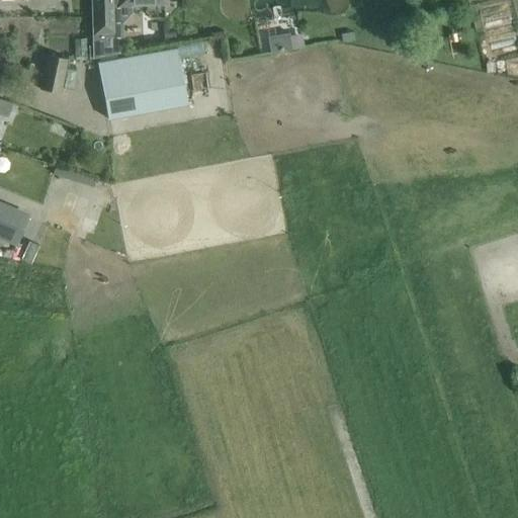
[(93,0),(95,34),(95,35),(113,34),(113,23),(122,23),(132,13),(131,7),(164,6),(164,2),(164,0),(93,0)]
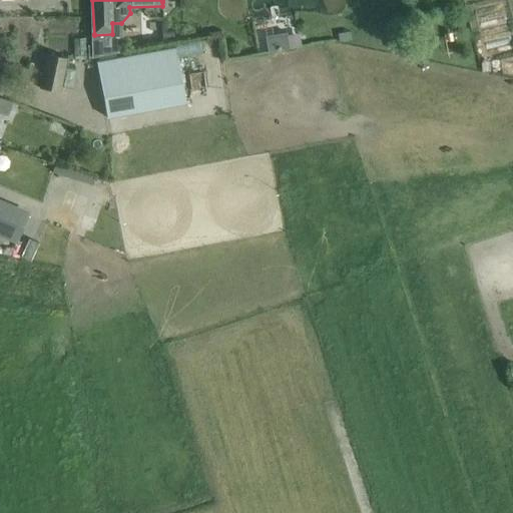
[(288,32),(267,35),(270,52),(291,48),(288,32)]
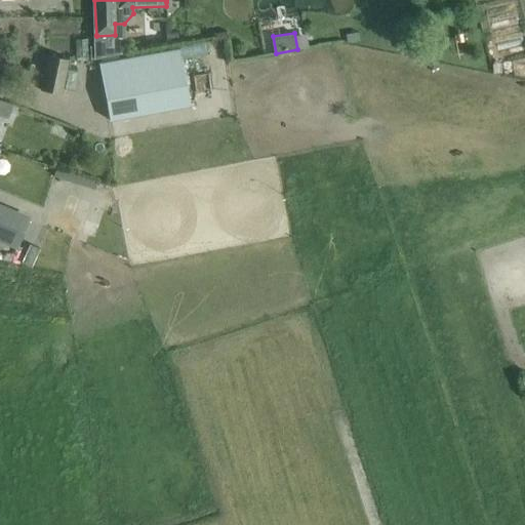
[(205,42),(189,45),(98,63),(110,119),(184,106),(182,95),(196,93),(194,76),(210,73),(205,42)]
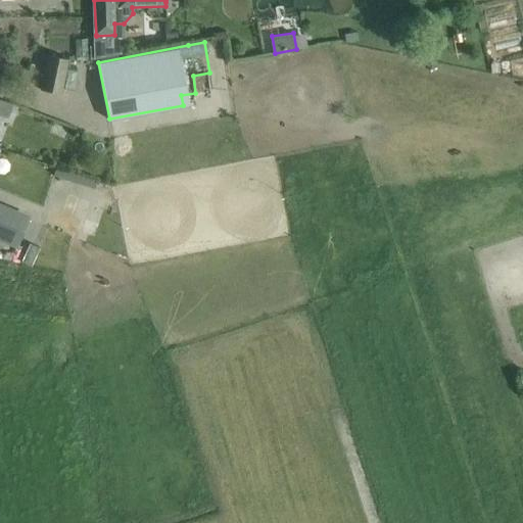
[(60,94),(67,59),(48,55),(41,90),(60,94)]
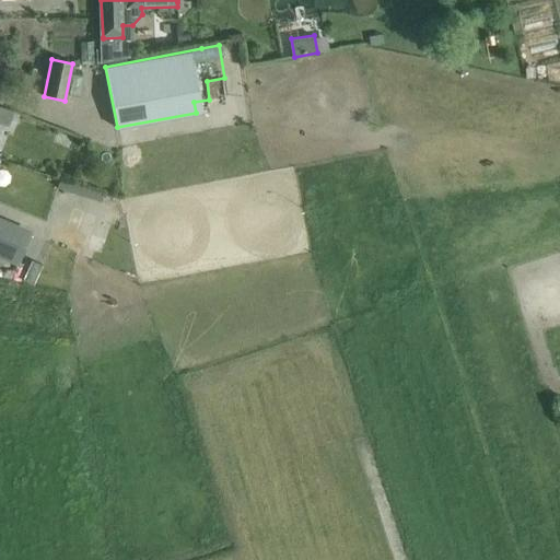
[(0,123),(7,126),(13,112),(0,106),(0,123)]
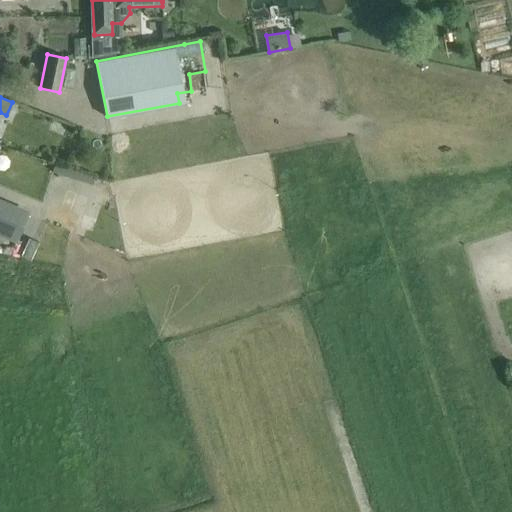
[(29,211),(0,199),(0,237),(16,244),(29,211)]
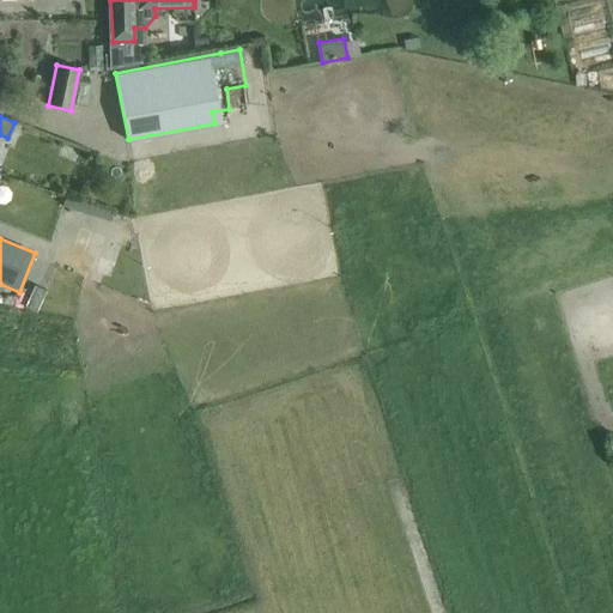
All buildings are outlined.
